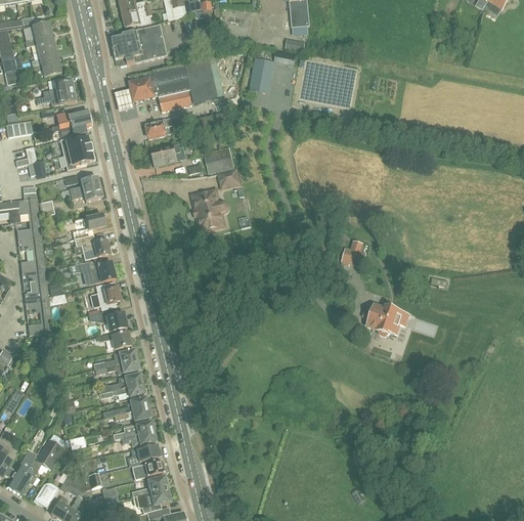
[(123,15),(138,12),(151,9),(150,3),(146,4),(145,0),(135,2),(135,0),(128,0),(128,2),(120,4),(123,15)]
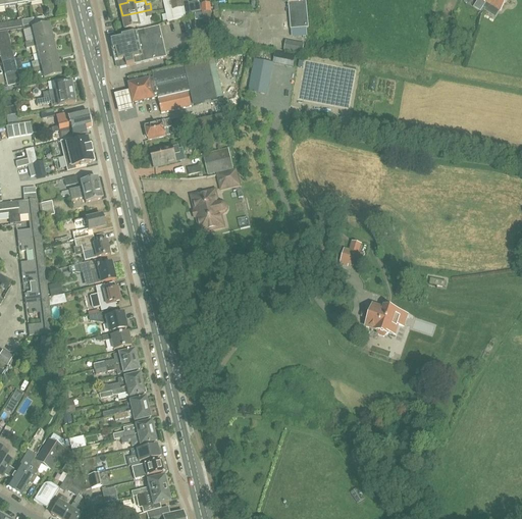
[(183,0),(185,11),(200,8),(199,0),(188,0),(183,0)]
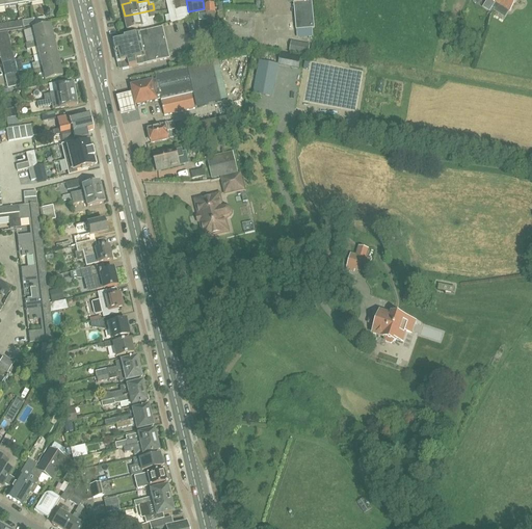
[(206,10),(214,9),(215,9),(214,0),(205,1),(206,10)]
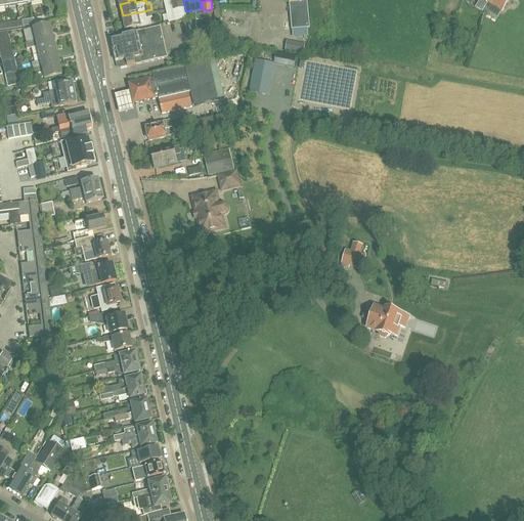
[(309,26),(307,0),(298,0),(289,1),(292,24),(292,28),(309,26)]
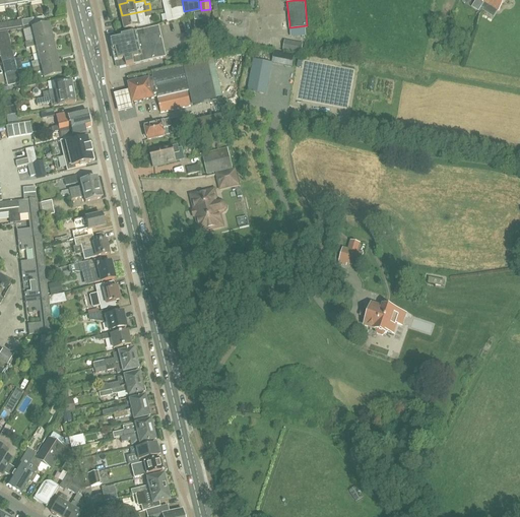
[(185,16),(183,5),(171,7),(173,18),(185,16)]
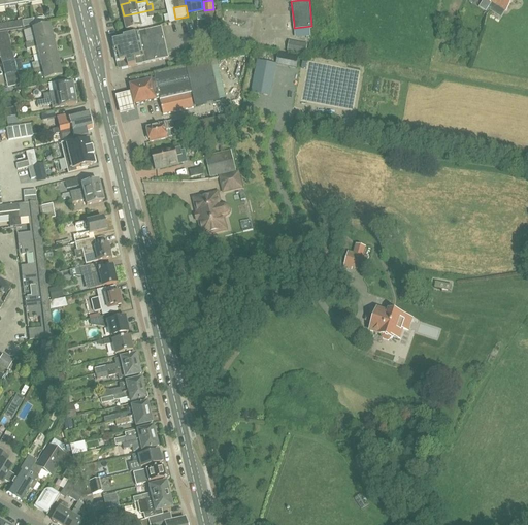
[(153,9),(139,12),(124,15),(127,28),(141,24),(140,20),(152,17),(151,15),(154,14),(153,9)]
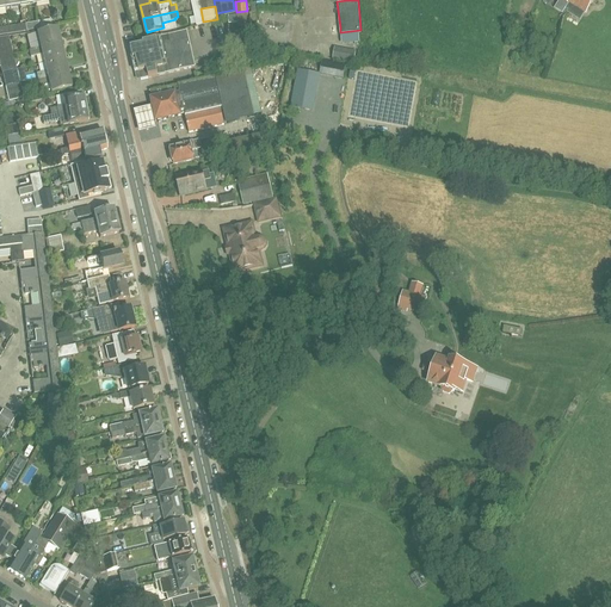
[(41,26),(39,18),(24,20),(25,29),(41,26)]
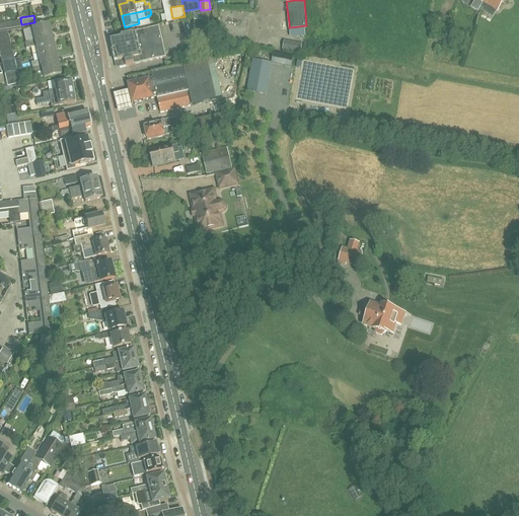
[(21,24),(20,17),(7,19),(8,26),(21,24)]
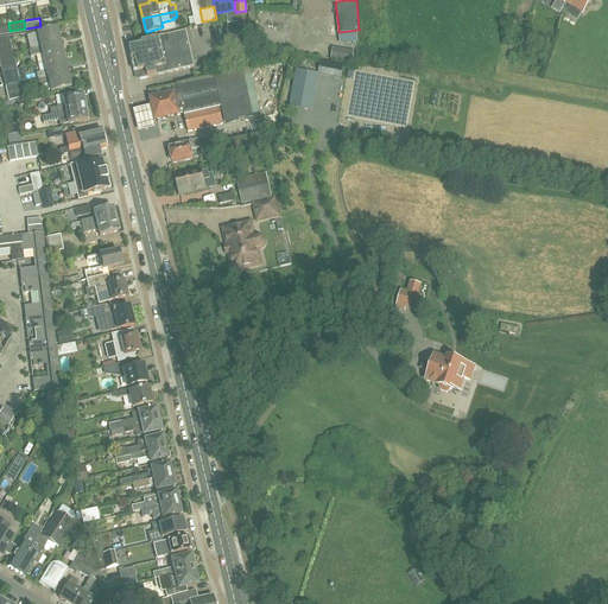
[(37,30),(40,45),(62,39),(58,25),(37,30)]
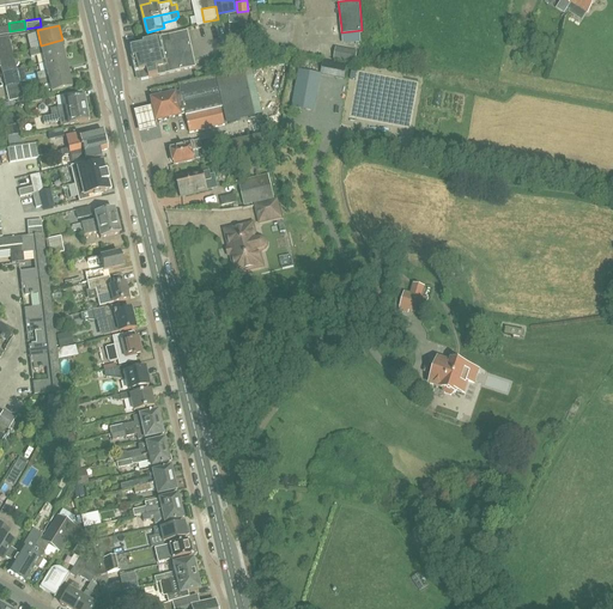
[(137,58),(141,78),(182,67),(196,65),(189,28),(159,35),(161,38),(137,43),(138,44),(129,47),(133,59),(137,58)]
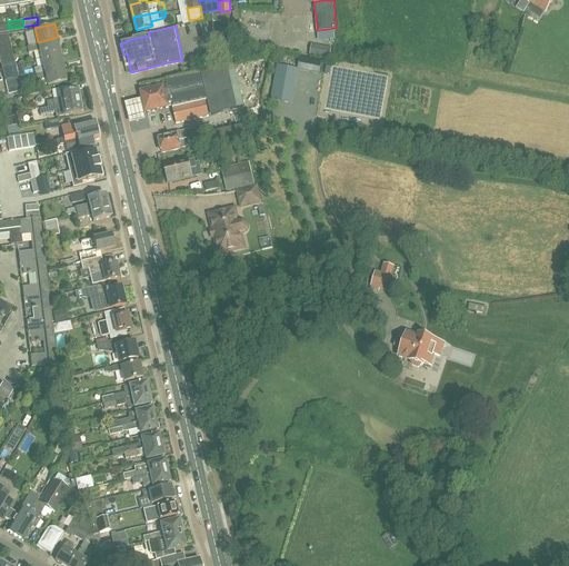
[(0,32),(0,52),(12,50),(8,30),(0,32)]
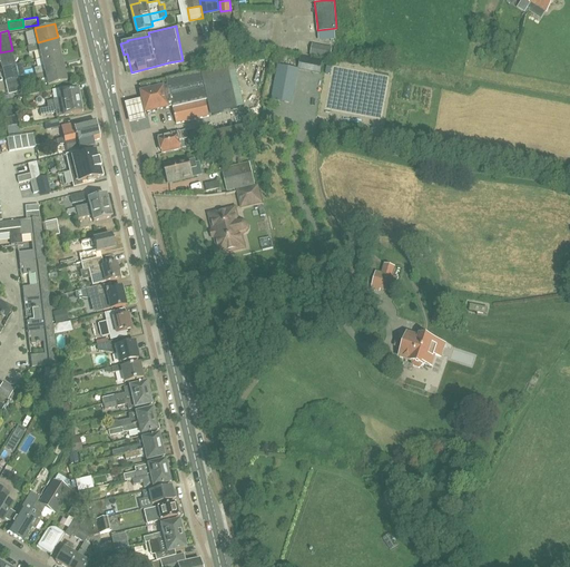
[(58,37),(38,42),(27,45),(29,50),(39,48),(41,56),(60,51),(58,37)]
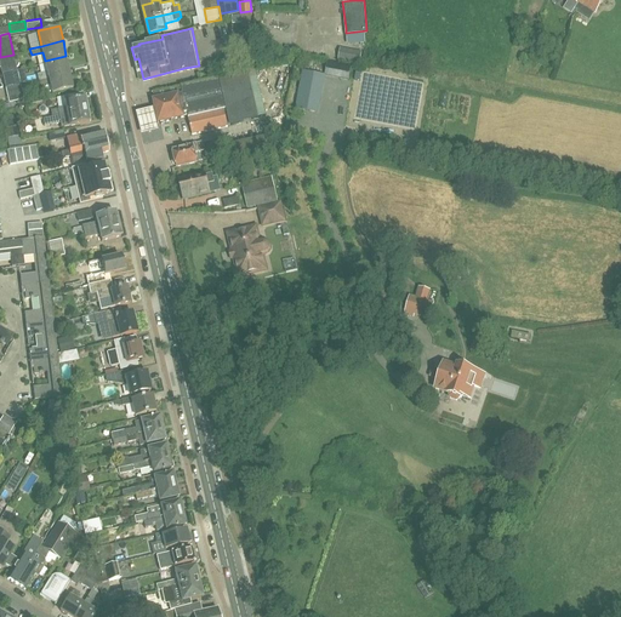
[(340,45),(337,58),(359,62),(362,49),(340,45)]
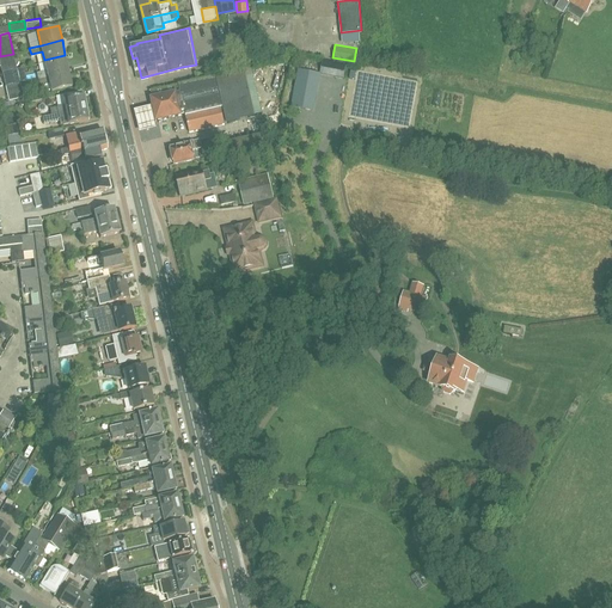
[(17,67),(13,54),(0,56),(0,57),(2,71),(17,67)]
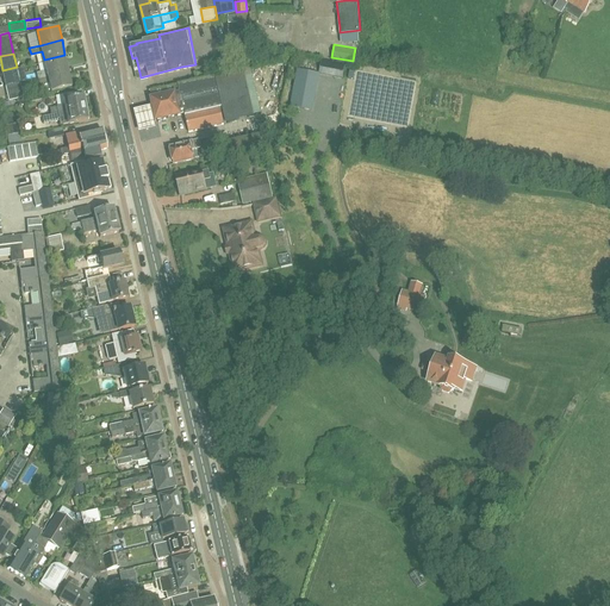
[(37,77),(48,75),(68,70),(64,55),(44,60),(45,68),(36,70),(37,77)]
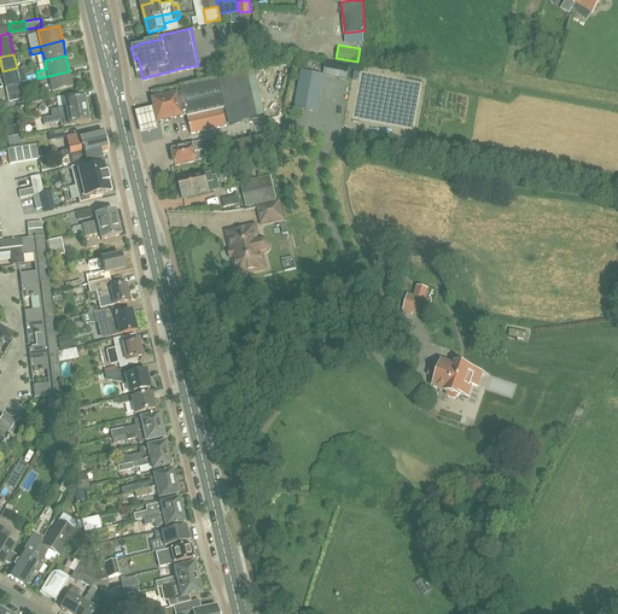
[(3,71),(6,86),(21,82),(17,68),(3,71)]
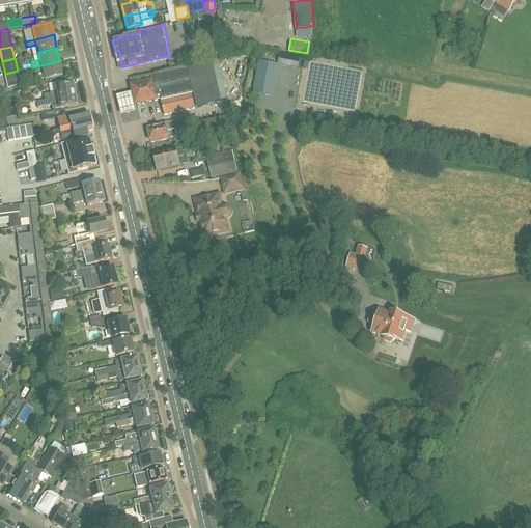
[(221,99),(212,58),(187,64),(193,91),(196,105),(221,99)]
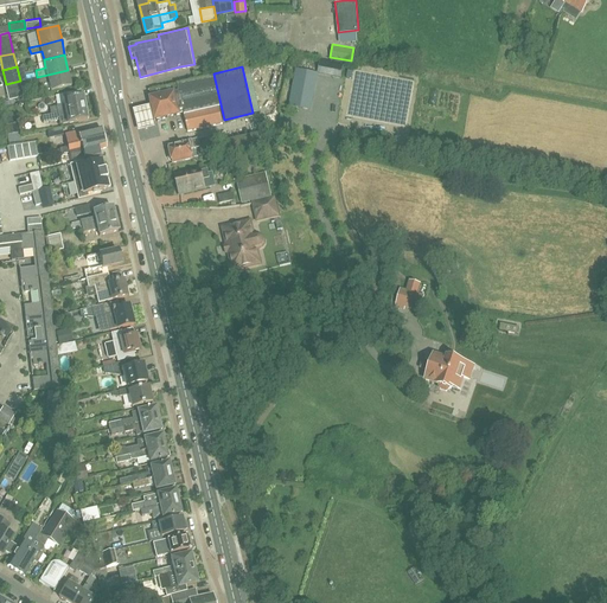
[(71,84),(68,70),(48,75),(37,77),(38,83),(49,81),(50,89),(71,84)]
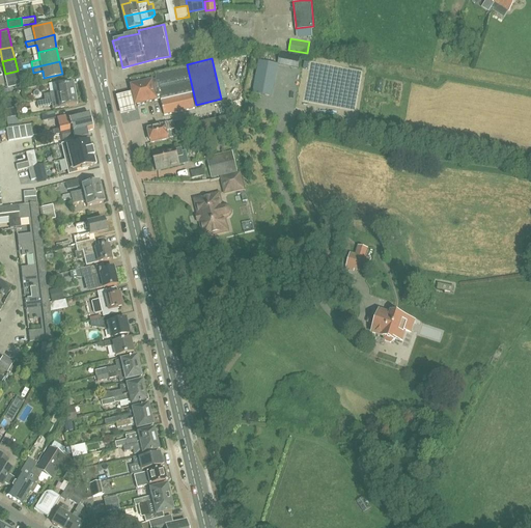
[(161,100),(191,92),(193,91),(187,64),(131,78),(133,84),(132,85),(136,103),(161,96),(161,100)]
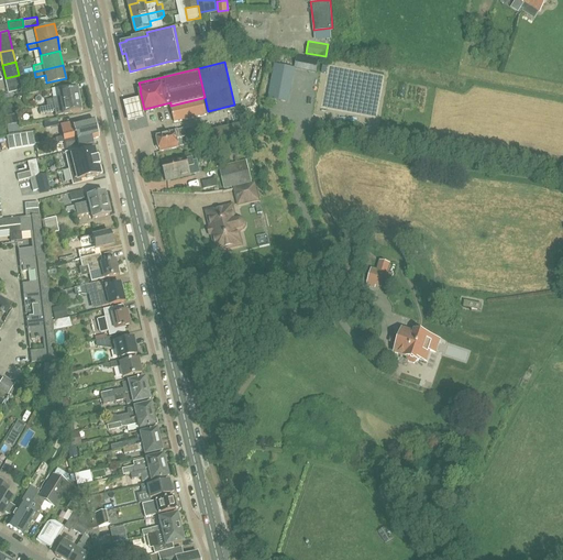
[(288,100),(294,74),(272,69),(267,97),(288,100)]
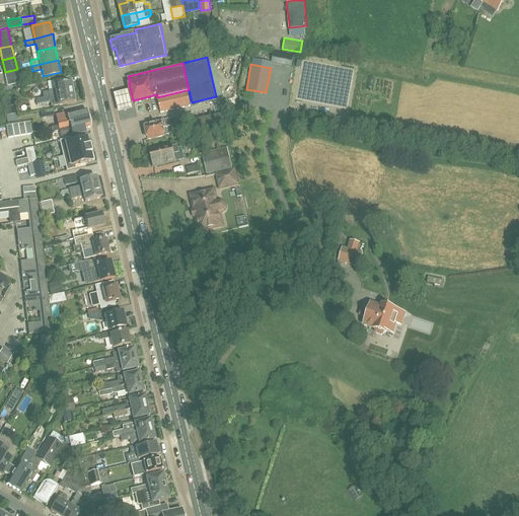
[(20,81),(17,69),(5,72),(8,83),(20,81)]
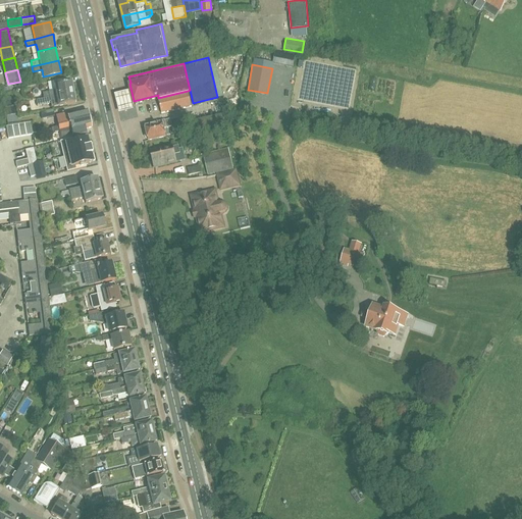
[(55,88),(43,91),(44,95),(72,91),(71,87),(72,86),(72,83),(71,82),(71,81),(70,81),(69,74),(56,78),(53,79),(55,88)]
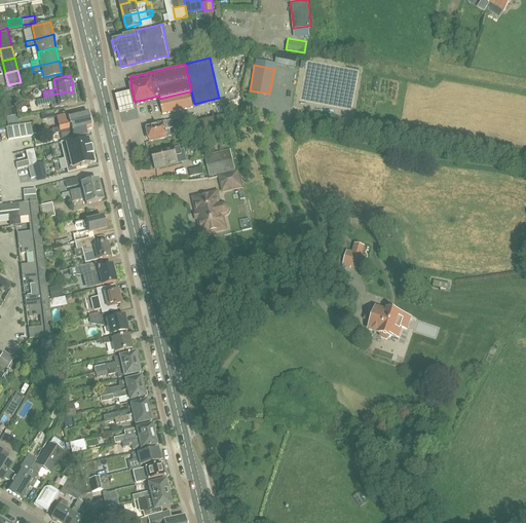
[(73,96),(73,91),(44,96),(35,98),(36,103),(45,101),(46,103),(51,102),(51,106),(74,102),(74,101),(75,100),(75,96),(73,96)]
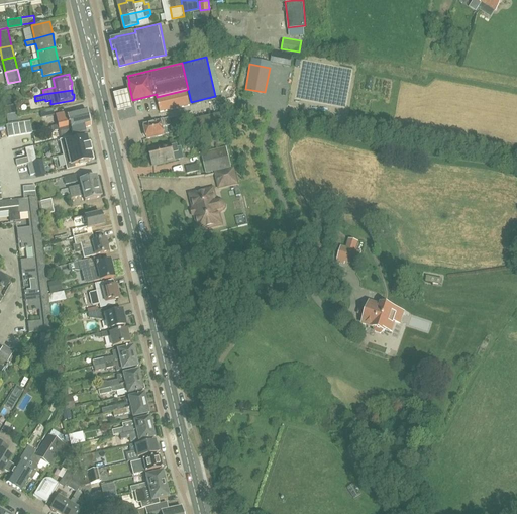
[(189,103),(186,90),(157,97),(160,110),(189,103)]
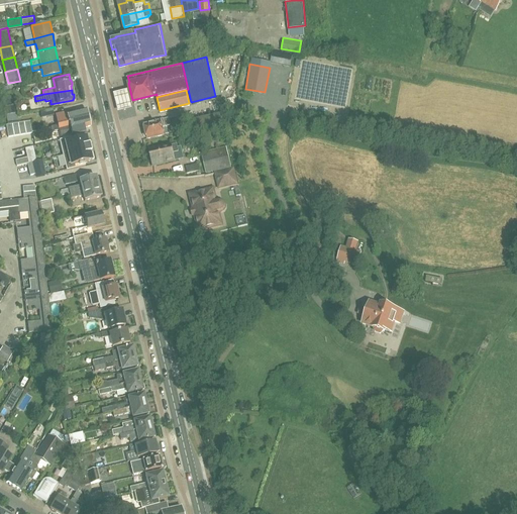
[(14,103),(6,104),(7,112),(15,111),(14,103)]
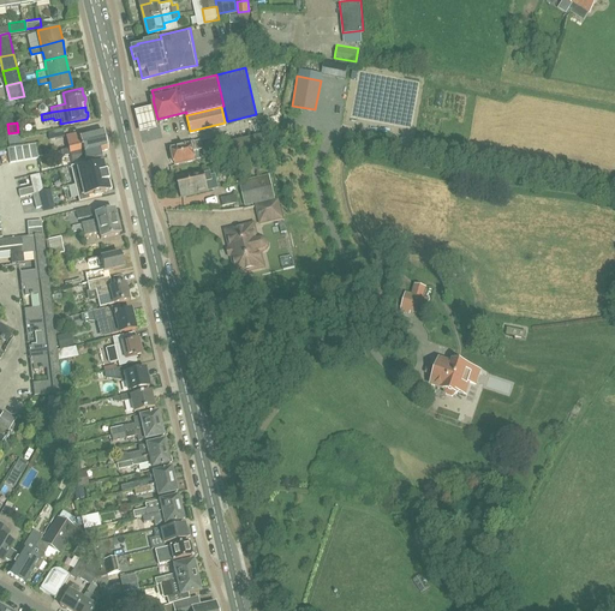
[(67,141),(69,145),(105,137),(102,127),(79,132),(79,130),(67,133),(69,141),(67,141)]
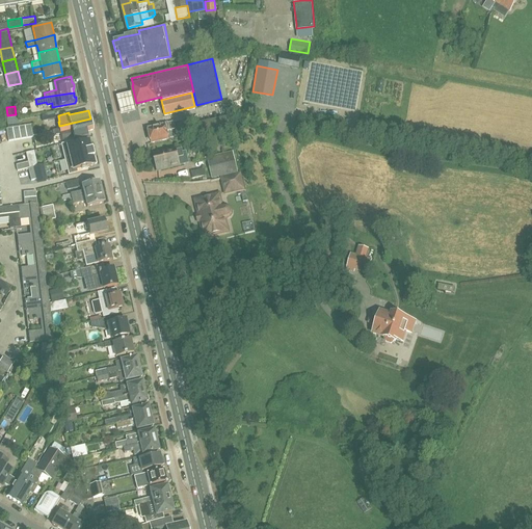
[(185,116),(187,124),(200,121),(197,113),(185,116)]
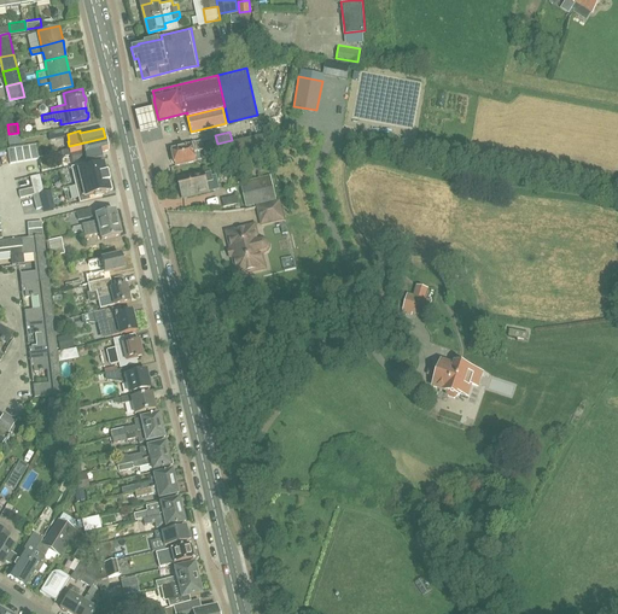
[(105,138),(69,146),(60,148),(62,155),(70,152),(73,161),(82,158),(82,156),(85,156),(86,162),(93,159),(95,159),(94,157),(108,155),(105,148),(108,148),(105,138)]
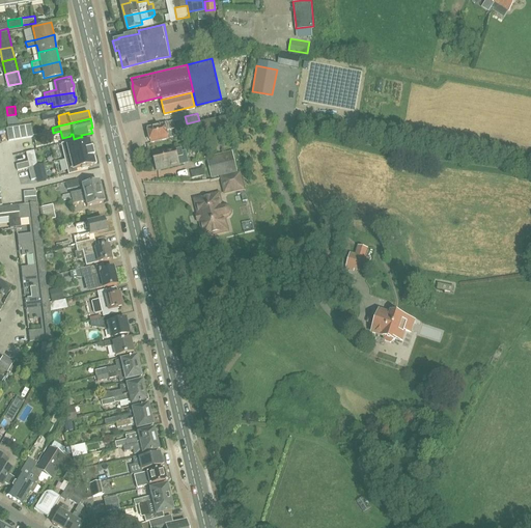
[(151,141),(169,137),(167,129),(175,127),(173,119),(161,122),(161,124),(148,128),(149,133),(148,134),(147,136),(147,138),(149,139),(150,139),(151,141)]
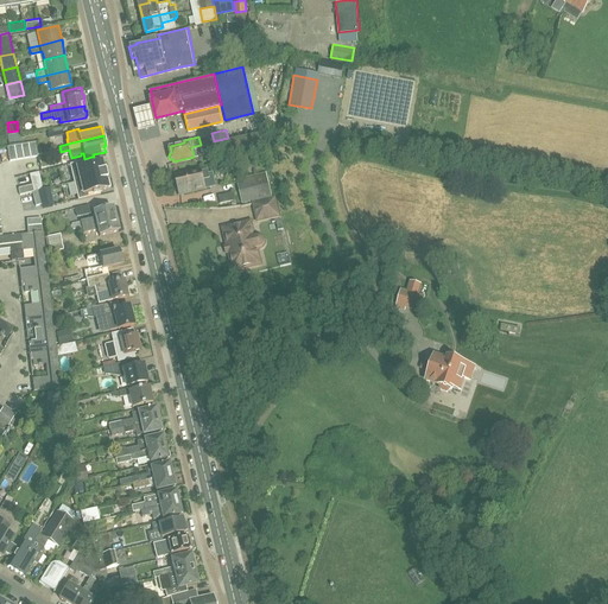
[(10,159),(17,158),(14,144),(7,145),(10,159)]
